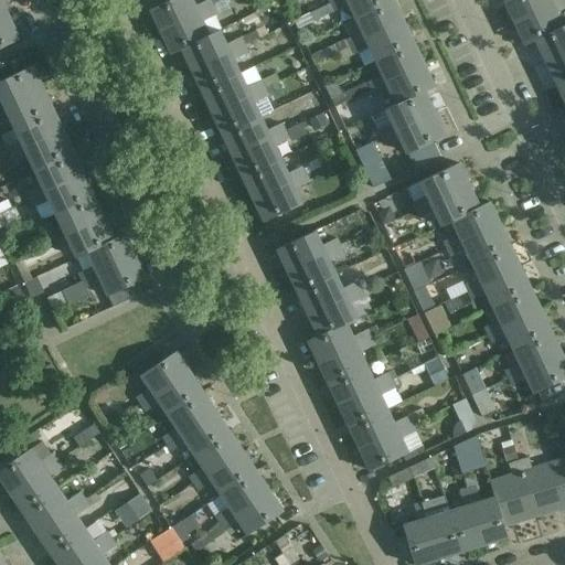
[(208,0),(195,7),(191,0),(170,0),(150,10),(160,32),(213,7),(210,0),(208,0)]
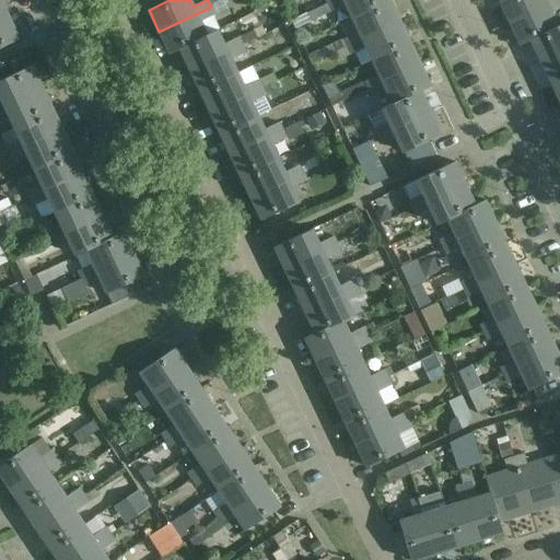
[(346,6),(352,19),(389,0),(335,0),(327,3),(307,13),(311,22),(346,6)]
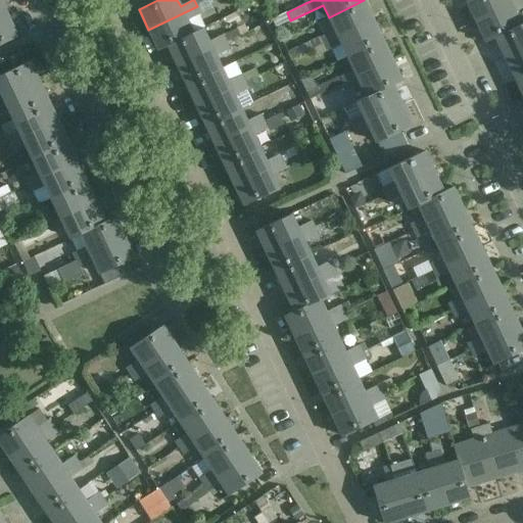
[(364,0),(329,17),(335,30),(322,36),(325,43),(374,20),(364,0)]
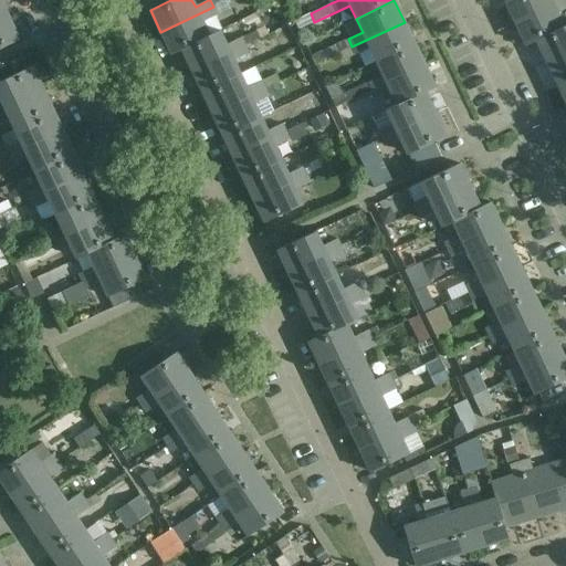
[(515,23),(564,0),(507,0),(505,1),(515,23)]
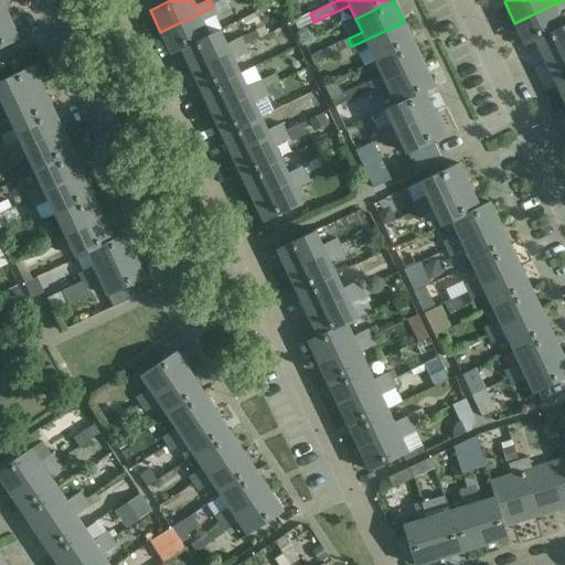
[(564,0),(563,0),(514,23),(525,45),(535,40),(563,27),(556,12),(564,8),(564,0)]
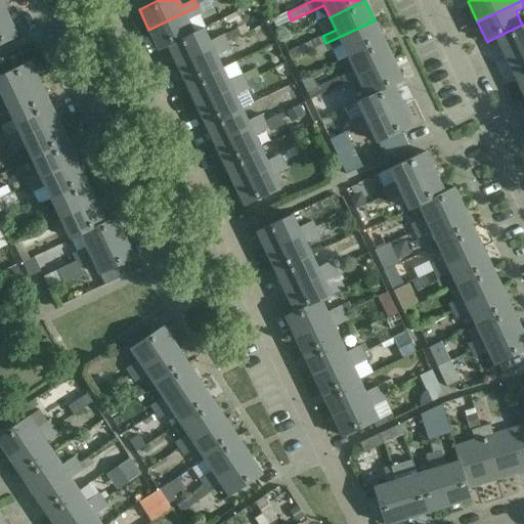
[(208,1),(198,6),(202,13),(213,8),(210,1),(208,2),(208,1)]
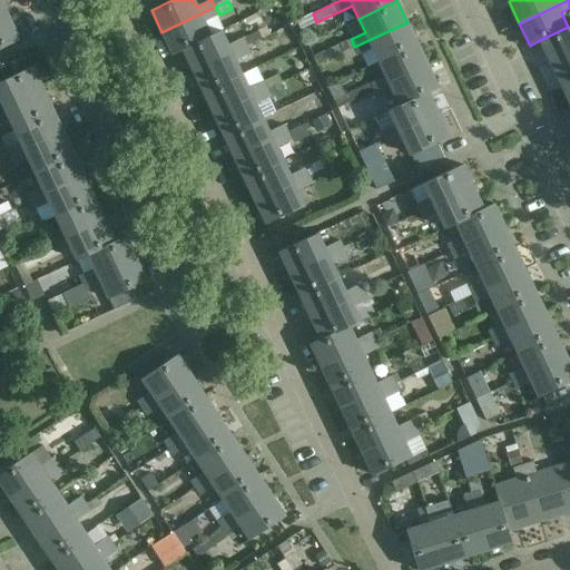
[(222,31),(220,30),(210,35),(204,22),(219,15),(215,7),(161,32),(173,53),(222,31)]
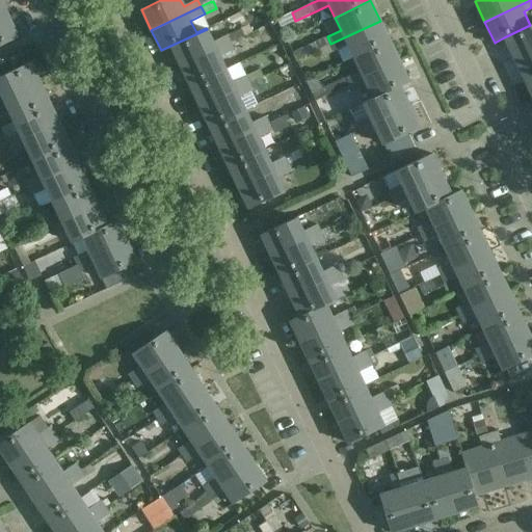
[(0,20),(0,45),(18,37),(8,17),(0,20)]
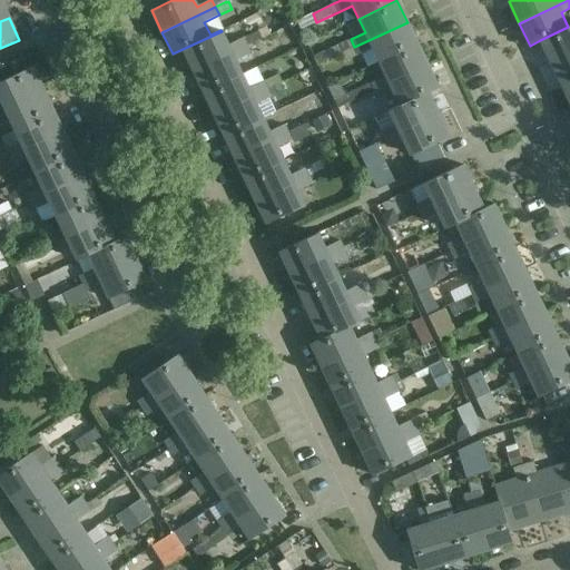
[(354,47),(357,55),(373,48),(380,62),(418,43),(408,22),(354,47)]
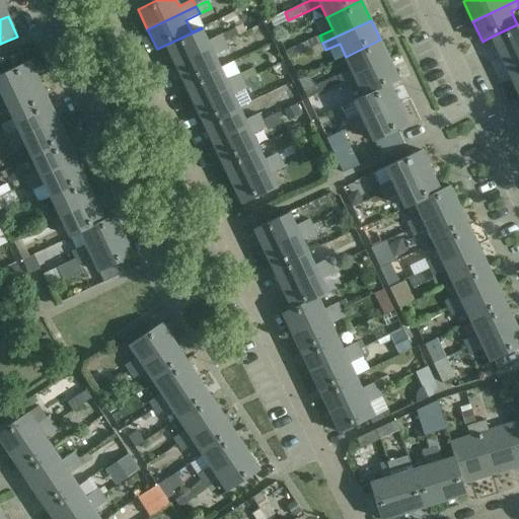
[(502,57),(518,48),(518,22),(517,24),(492,36),(501,57),(502,57)]
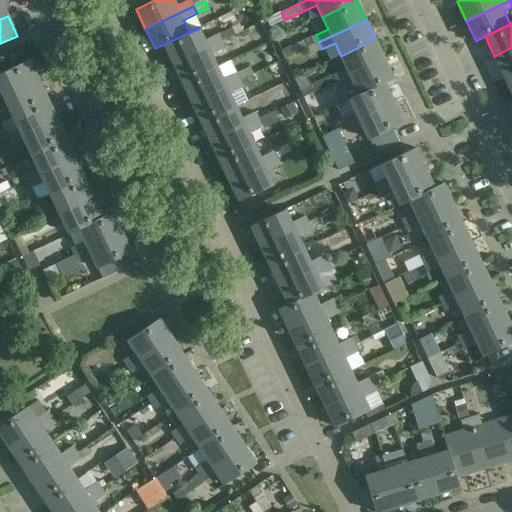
[(155,48),(155,49),(164,45),(173,63),(221,41),(218,33),(205,40),(199,28),(155,48)]
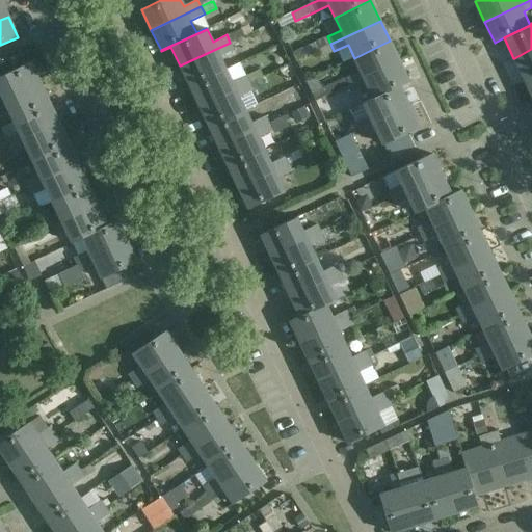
[(320,49),(326,46),(323,38),(313,43),(317,50),(320,49)]
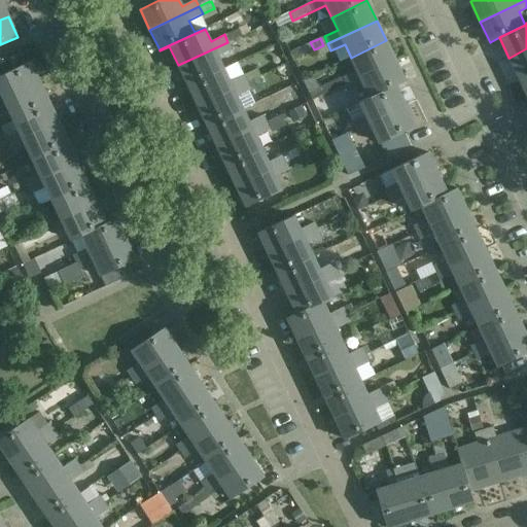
[(344,76),(347,83),(395,61),(386,40),(351,58),(357,70),(344,76)]
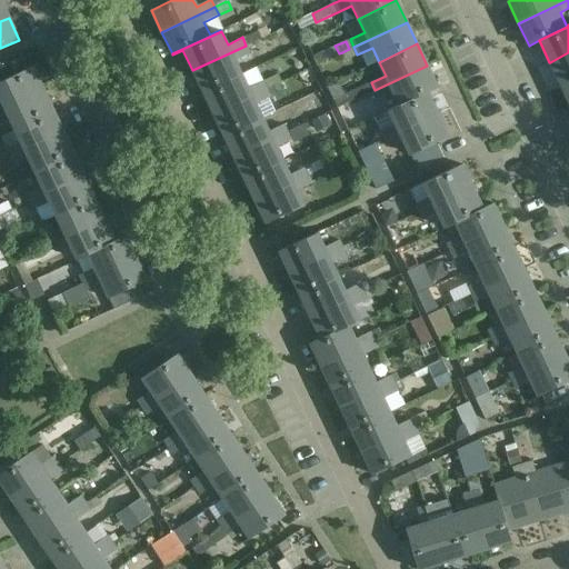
[(192,70),(203,92),(242,73),(236,60),(250,53),(246,46),(192,70)]
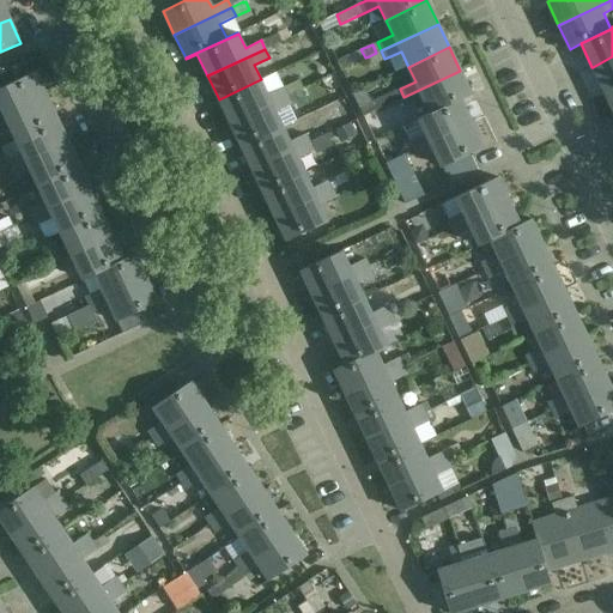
[(384,59),(381,50),(376,53),(369,56),(372,65),(384,59)]
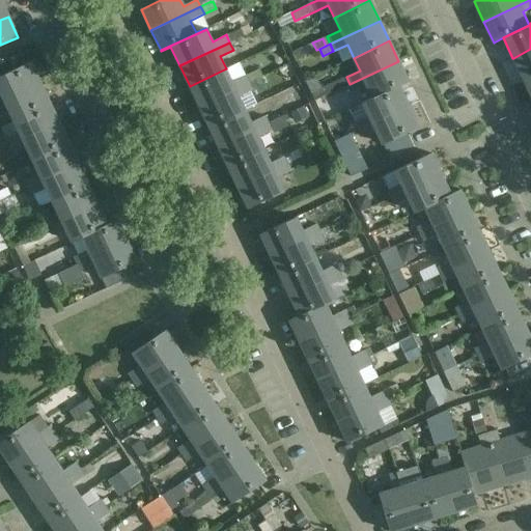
[(301,48),(290,53),(295,60),(305,56),(301,48)]
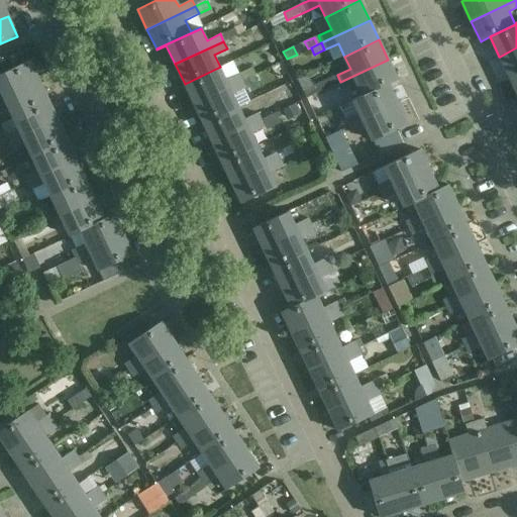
[(516,47),(500,57),(509,77),(516,72),(516,47)]
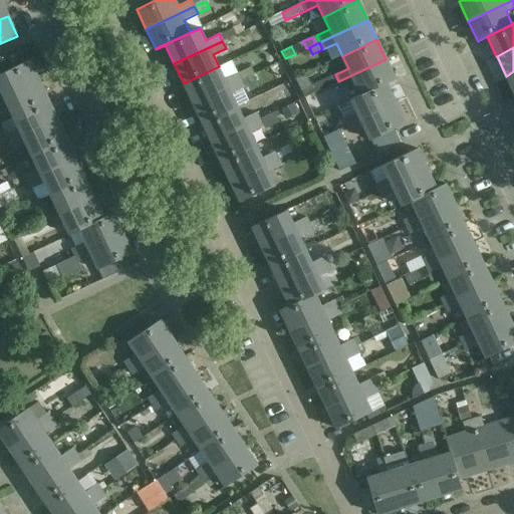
[(386,59),(338,81),(341,89),(355,82),(360,94),(386,83),(396,79),(386,59)]
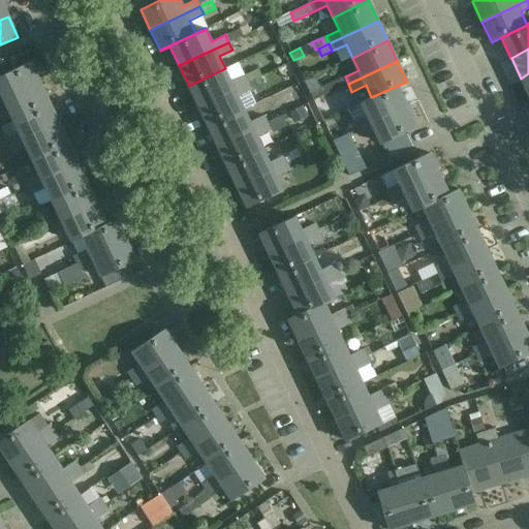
[(0,92),(0,100),(39,83),(30,62),(0,76),(0,75),(0,90),(1,92),(0,92)]
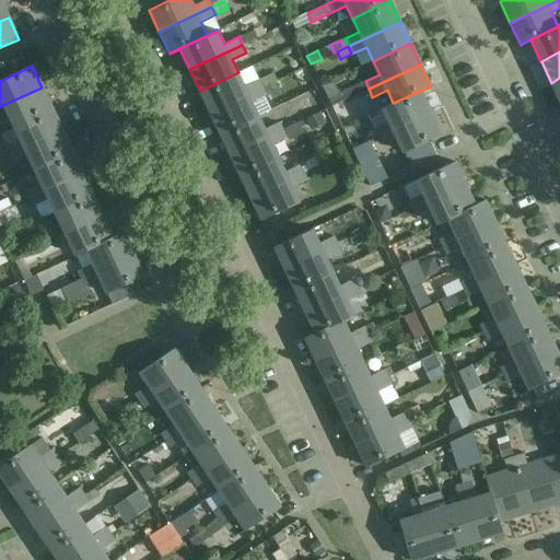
[(200,91),(210,113),(263,88),(259,80),(245,86),(238,72),(200,91)]
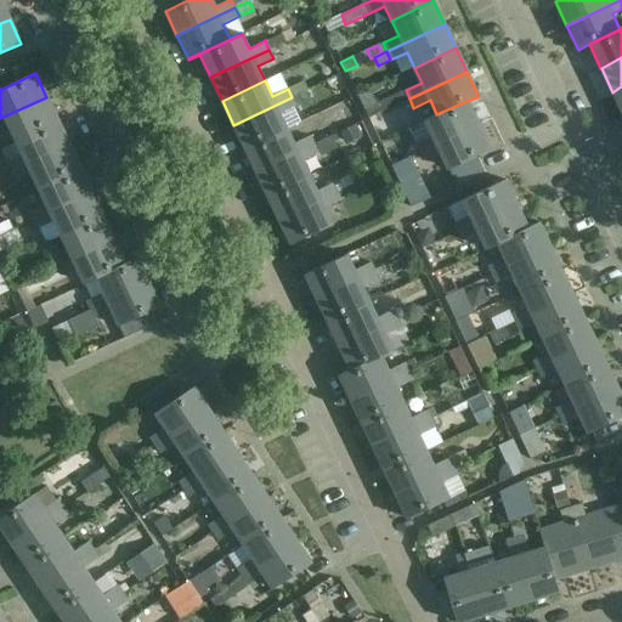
[(306,90),(295,95),(299,103),(310,97),(306,90)]
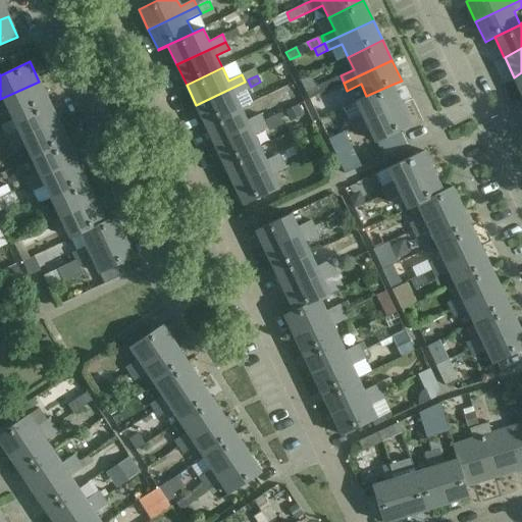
[(39,82),(0,99),(0,109),(8,106),(13,117),(49,101),(40,82),(39,82)]
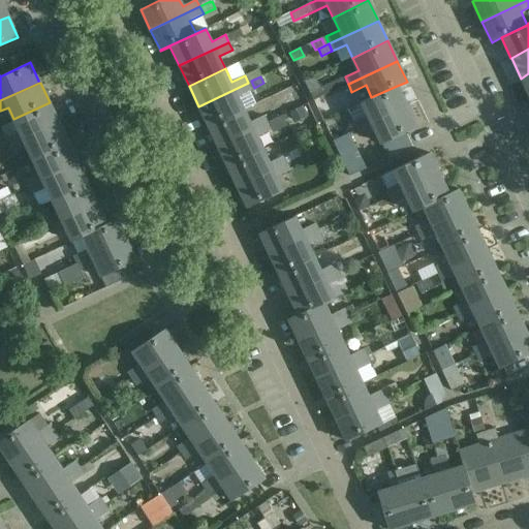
[(198,106),(208,126),(244,110),(238,96),(251,90),(248,83),(198,106)]
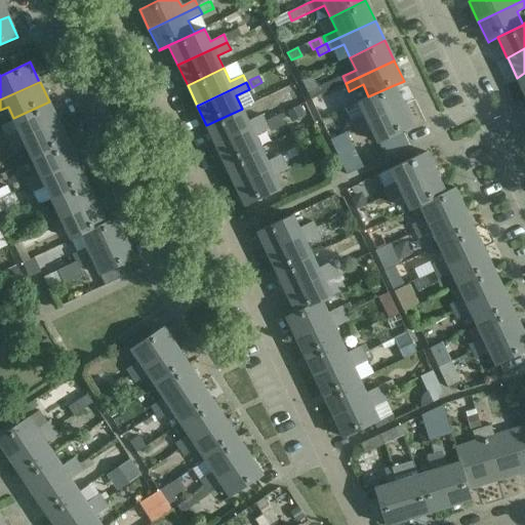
[(394,85),(368,96),(358,102),(365,115),(352,121),(355,128),(404,106),(394,85)]
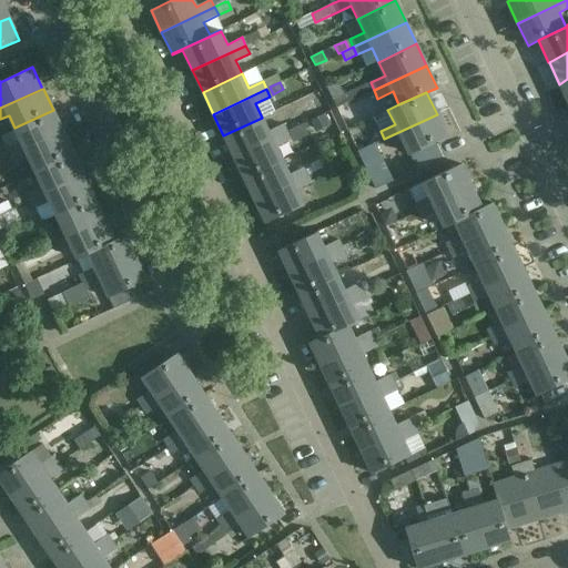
[(7,150),(10,156),(63,131),(53,110),(14,128),(22,143),(7,150)]
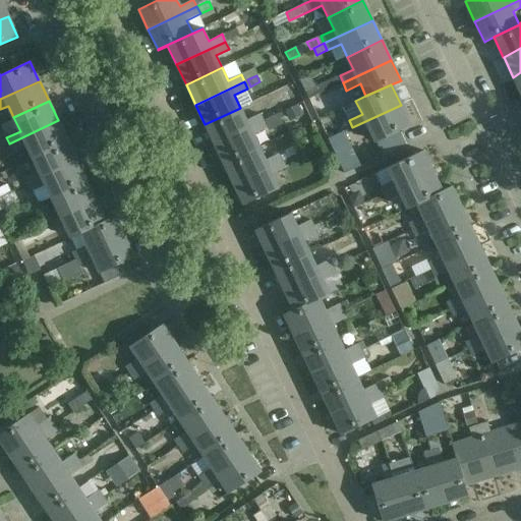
[(298,105),(285,111),(290,120),(302,114),(298,105)]
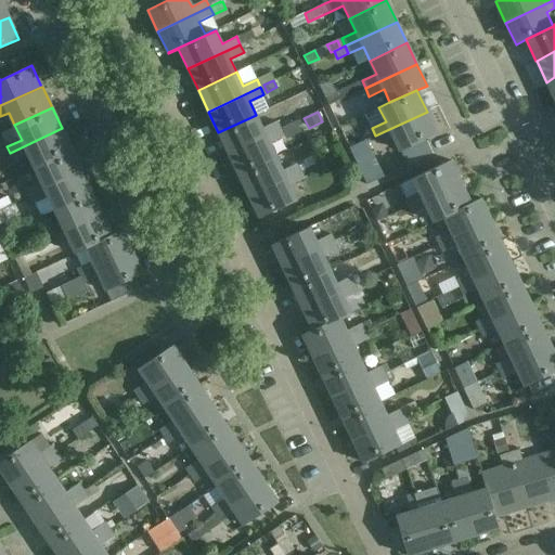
[(427,112),(375,136),(379,144),(394,137),(400,151),(437,133),(427,112)]
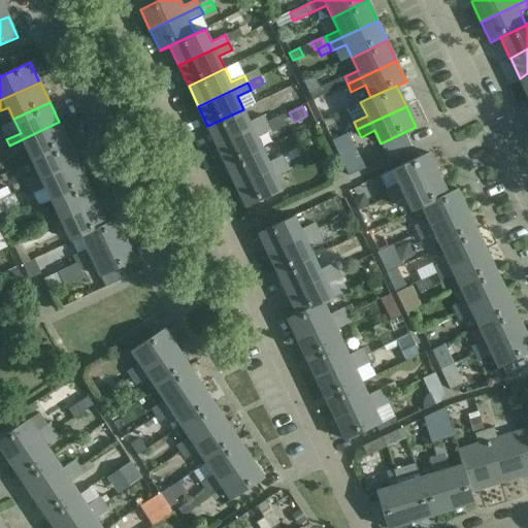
[(207,126),(218,146),(266,123),(263,116),(250,122),(243,109),(207,126)]
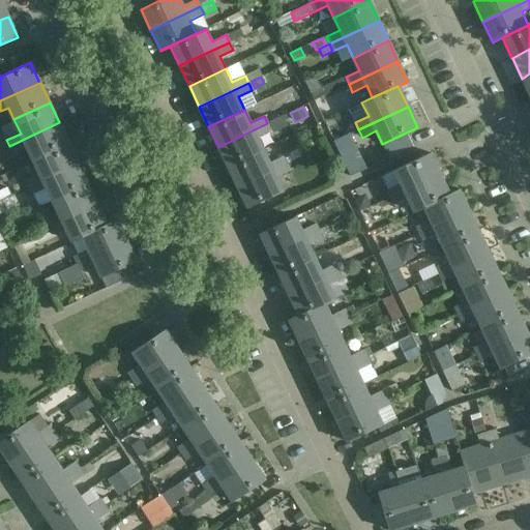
[(27,147),(32,159),(68,143),(59,122),(9,146),(12,153),(27,147)]
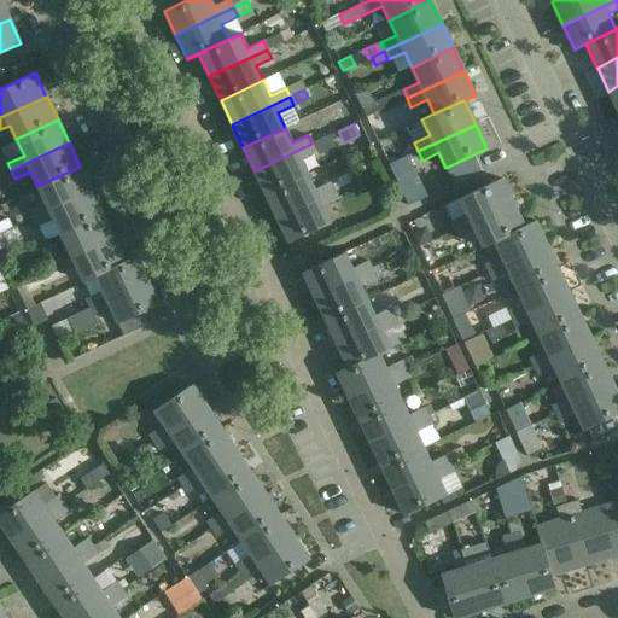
[(308,175),(299,159),(315,152),(312,144),(255,172),(266,194),(308,175)]
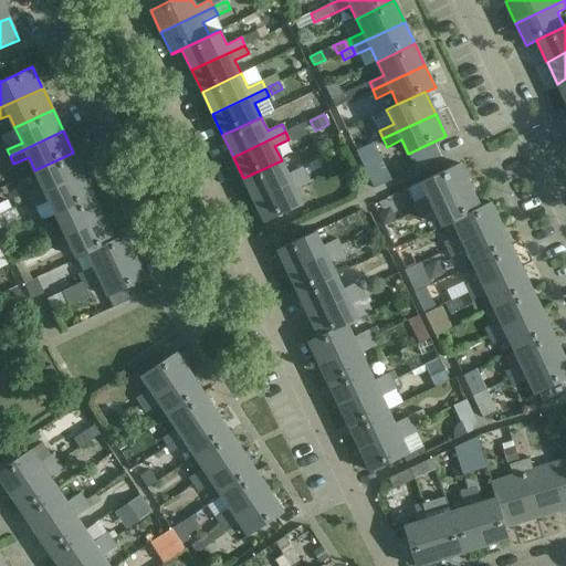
[(386,178),(370,145),(358,150),(371,185),(386,178)]
